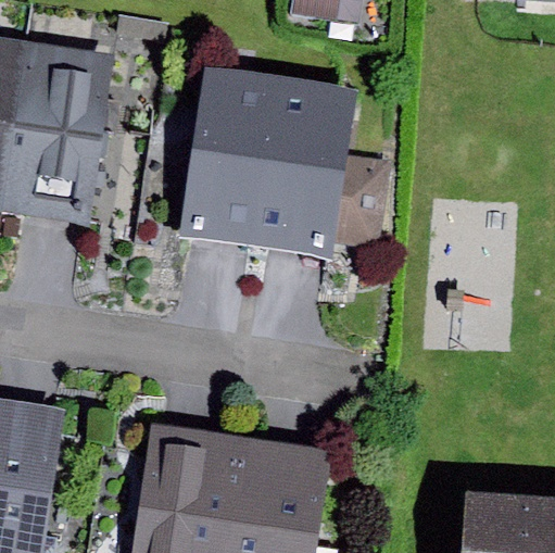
[(167,22),(120,13),(116,32),(164,40),(167,22)]
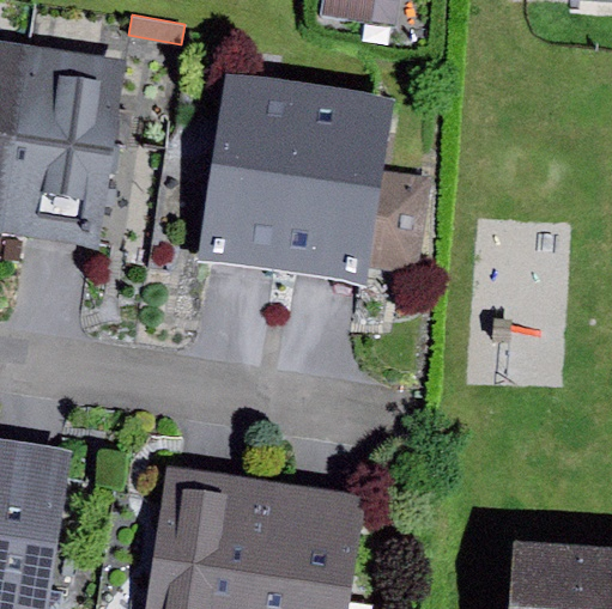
[(31,47),(0,41),(0,231),(5,232),(31,47)]
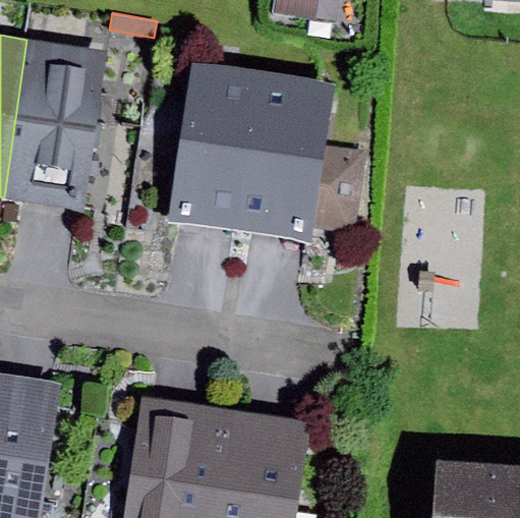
[(106,51),(26,40),(4,197),(83,209),(106,51)]
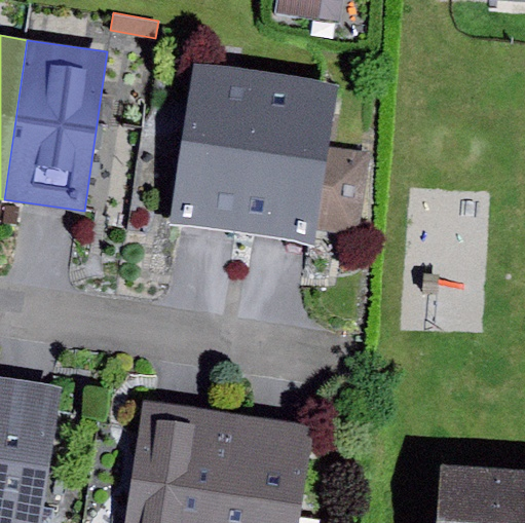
[(267,71),(193,61),(171,224),(245,234),(267,71)]
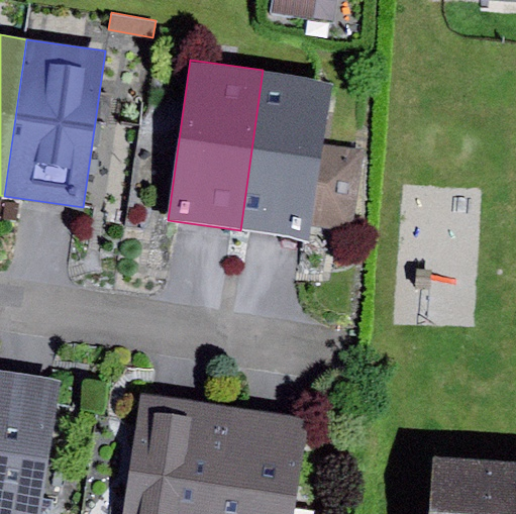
[(330,80),(263,70),(240,230),(308,239),(310,222),(351,228),(363,147),(322,142),(330,80)]
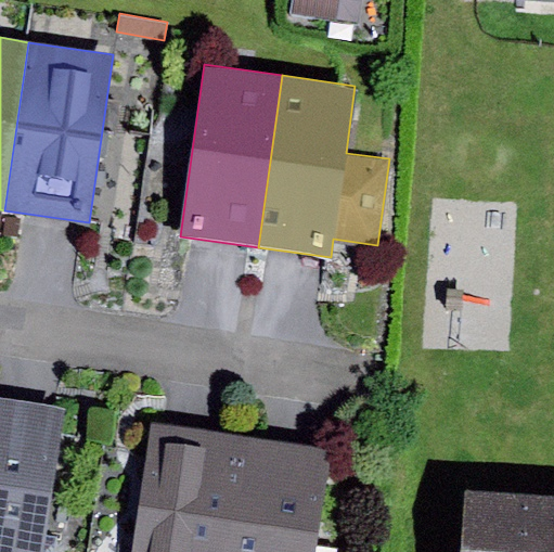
[(42,551),(64,408),(0,397),(0,551),(42,551)]
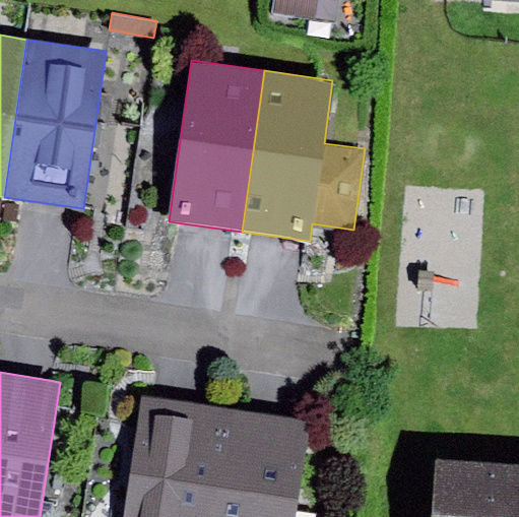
[(210,516),(228,406),(140,394),(122,516),(210,516)]
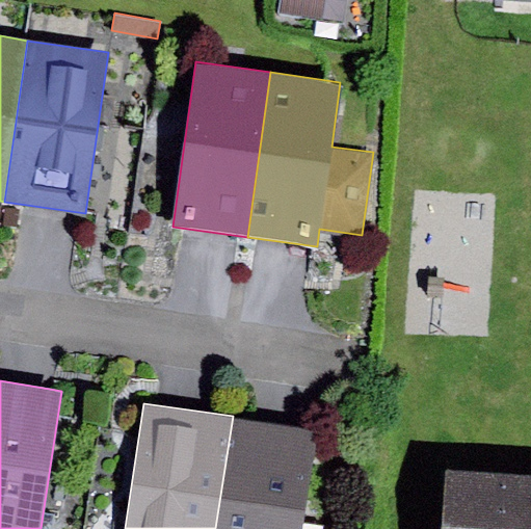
[(299,528),(315,428),(233,416),(215,528),(299,528)]
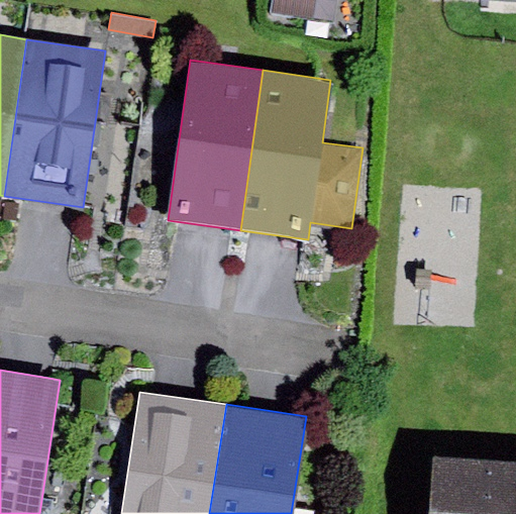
[(515,513),(515,465),(434,459),(430,513),(515,513)]
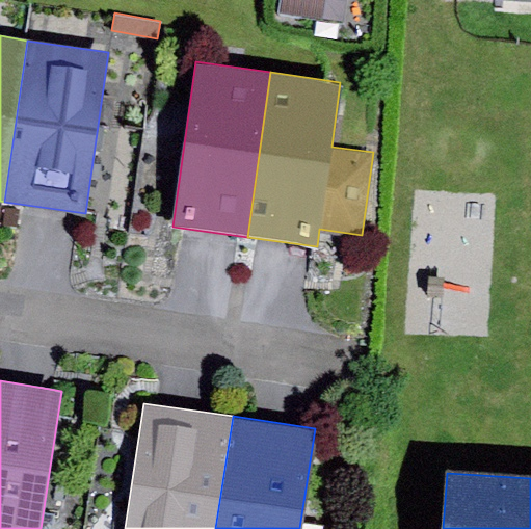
All buildings are outlined.
